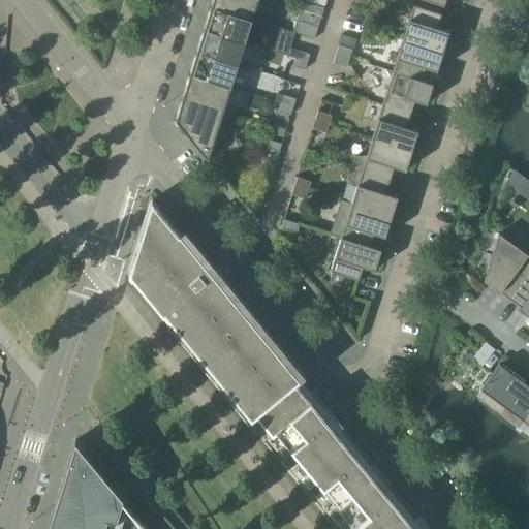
[(212,0),(211,6),(251,19),(256,0),(212,0)]
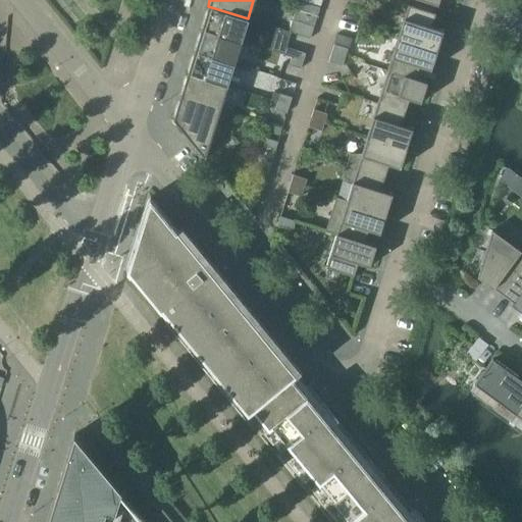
[(298,9),(305,12),(317,15),(319,7),(300,1),(298,9)]
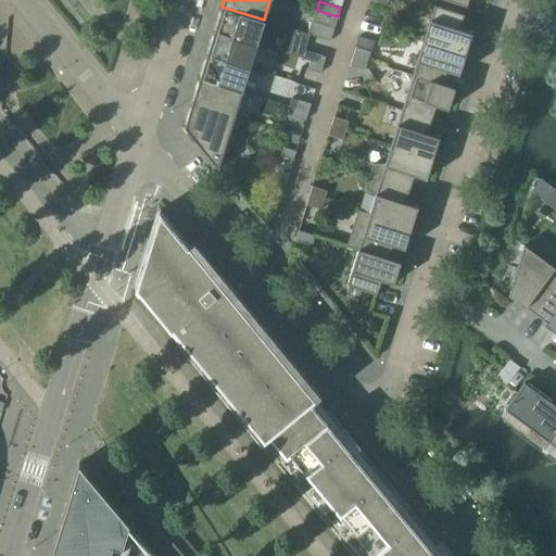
[(434,4),(424,40),(465,53),(471,33),(459,28),(464,13),(434,4)]
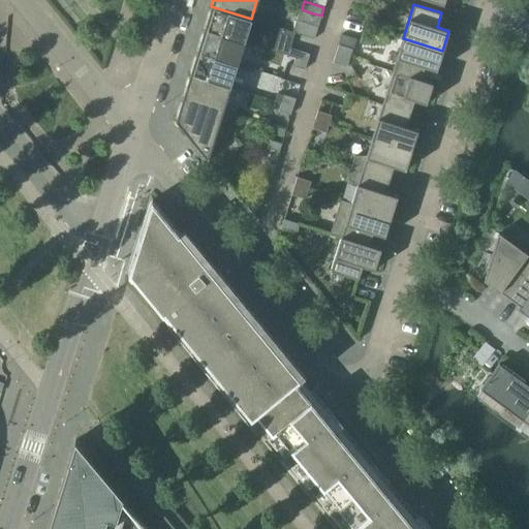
[(211,6),(204,29),(244,41),(251,19),(211,6)]
